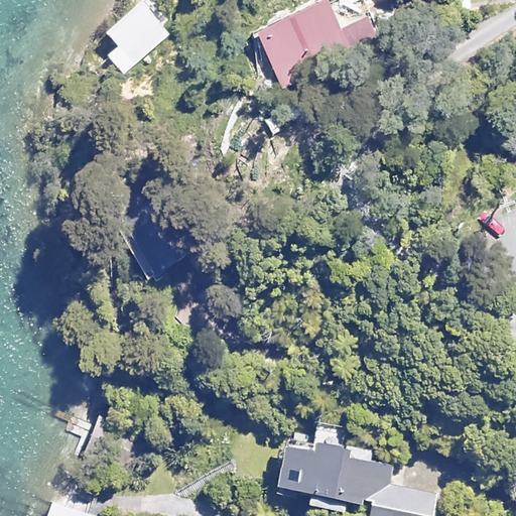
[(175,32),(147,0),(143,0),(105,33),(116,46),(109,53),(126,75),(170,37),(175,32)]
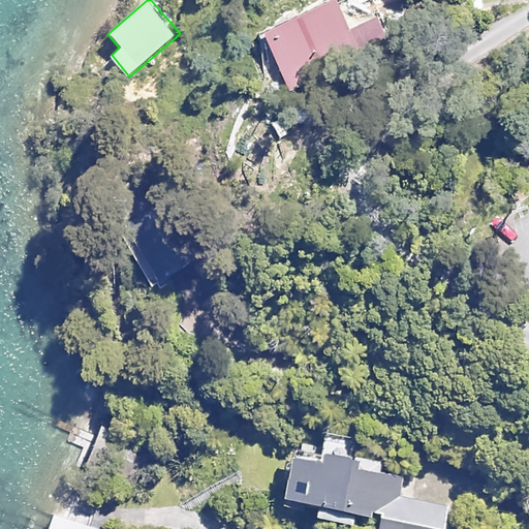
[(346,28),(337,1),(254,28),(274,86),(389,48),(378,18),(367,21),(346,28)]
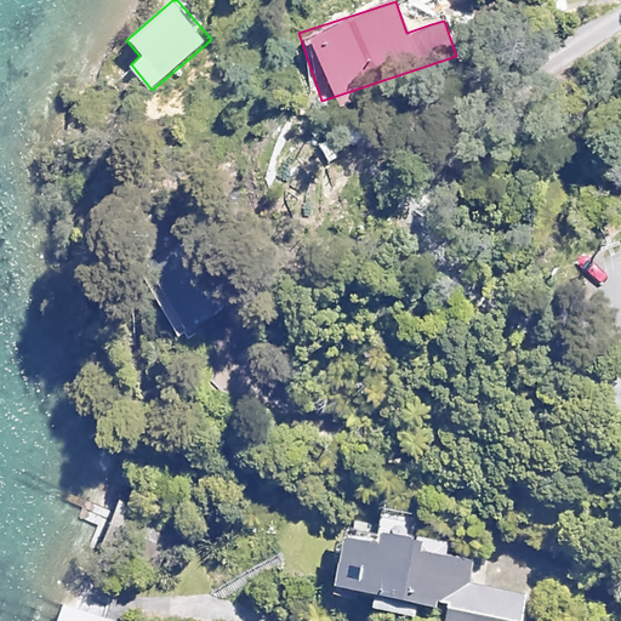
[(217,315),(178,248),(138,271),(178,339),(217,315)]
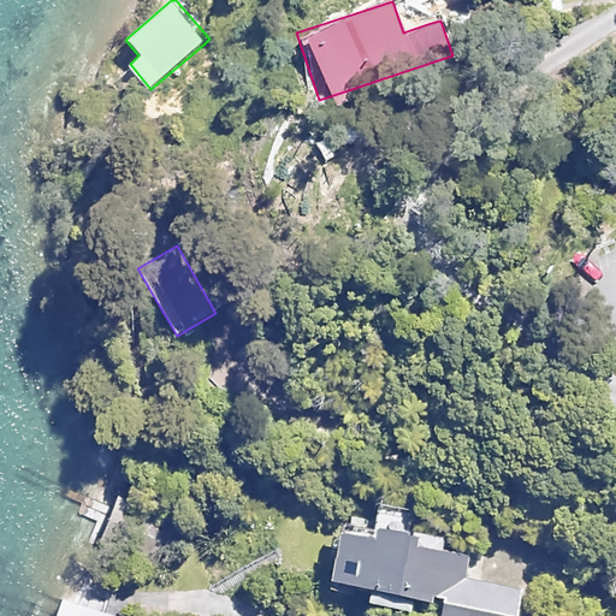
[(519,615),(523,591),(467,580),(472,557),(445,552),(452,520),(384,507),(378,535),(341,528),(331,582),(372,590),(368,604),(412,612),(415,597),(467,606),(465,615),(519,615)]
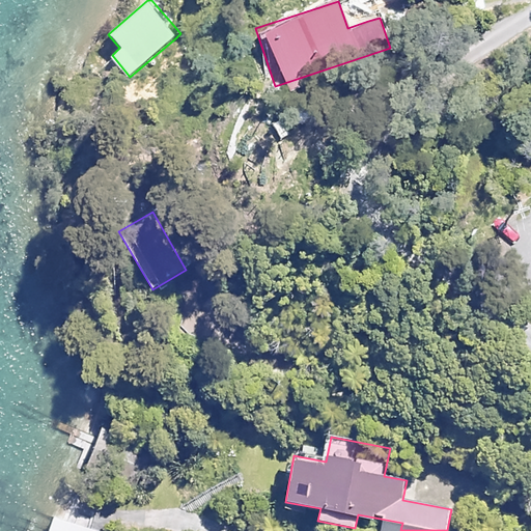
[(94,530),(54,516),(49,530),(94,530)]
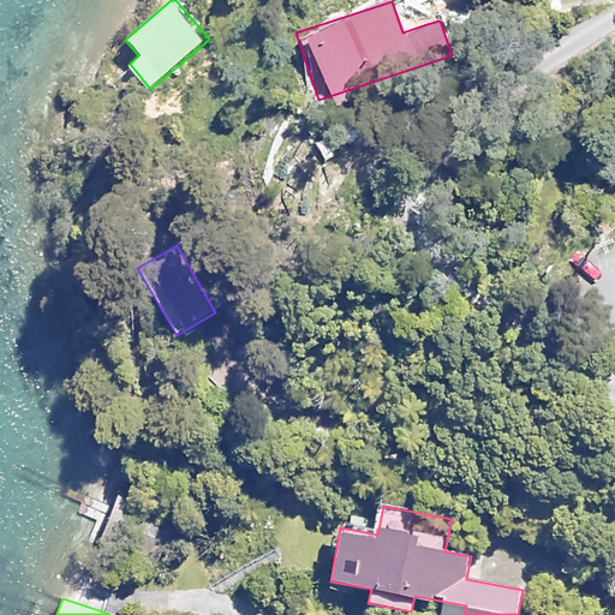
All buildings are outlined.
